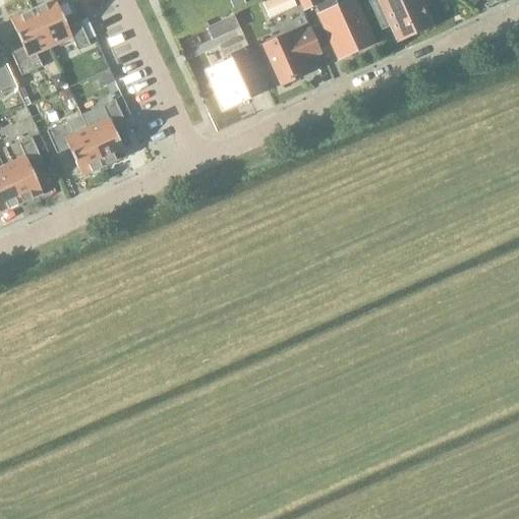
[(78,49),(91,44),(80,20),(68,25),(57,0),(51,0),(34,8),(51,46),(73,36),(78,49)]
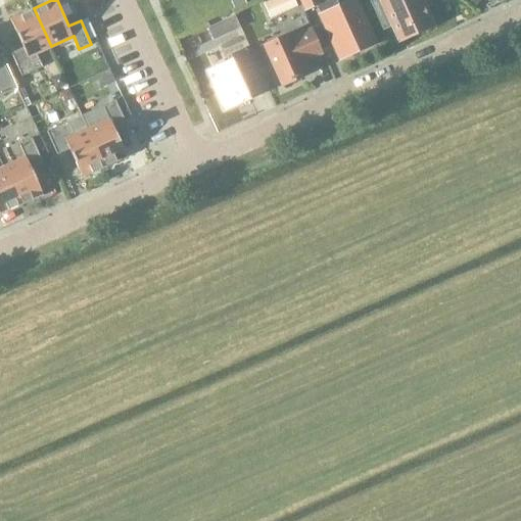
[(270,0),(265,2),(271,18),(298,6),(295,0),(270,0)]
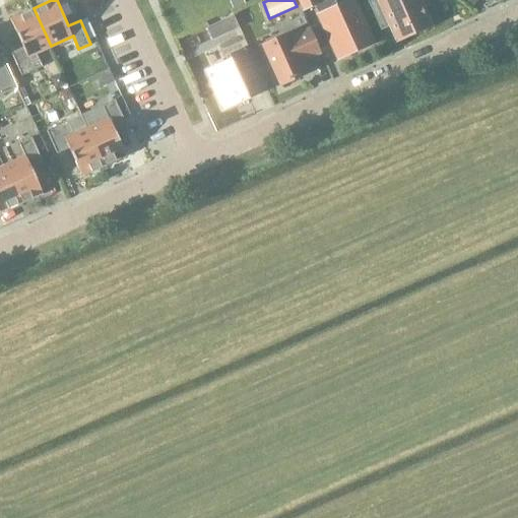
[(299,0),(304,10),(321,3),(319,0),(299,0)]
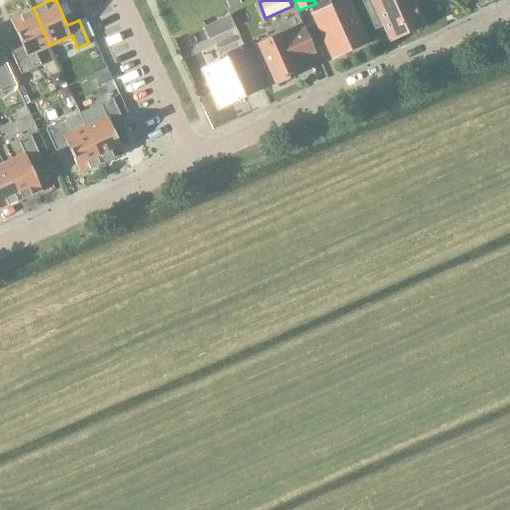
[(343,0),(314,13),(334,57),(368,41),(349,0),(343,0)]
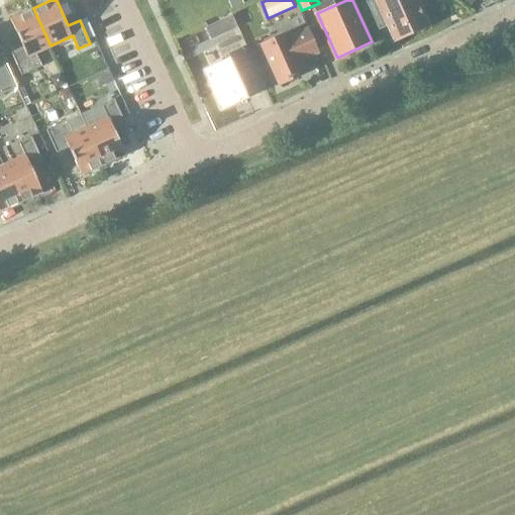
[(366,0),(372,12),(383,8),(393,31),(424,17),(419,7),(425,4),(423,0),(366,0)]
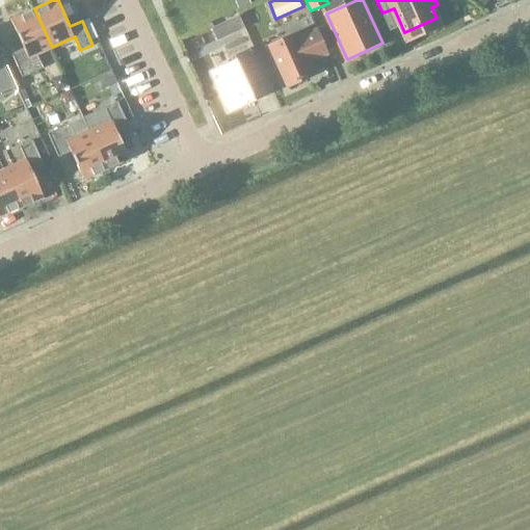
[(34,8),(11,19),(25,47),(12,52),(23,76),(44,67),(37,53),(52,47),(34,8)]
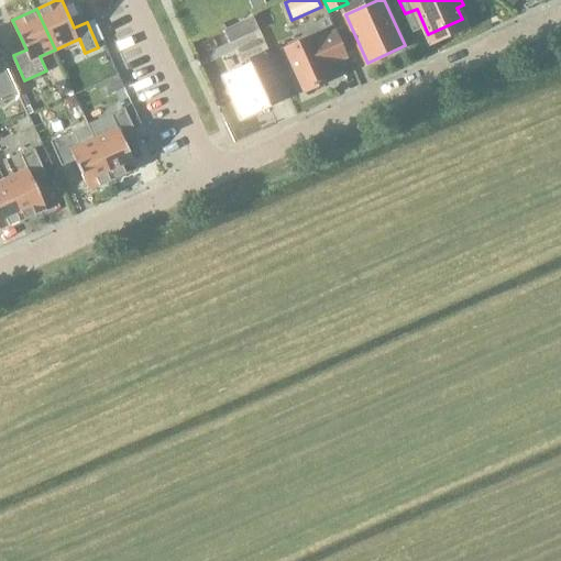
[(283,48),(303,92),(333,78),(327,65),(347,56),(336,32),(316,41),(314,35),(283,48)]
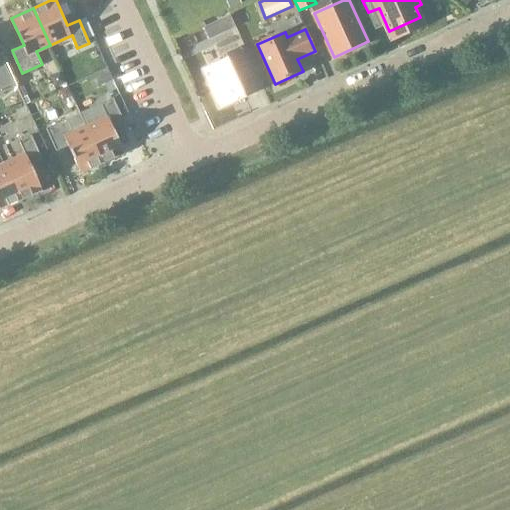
[(254,75),(241,46),(226,52),(228,56),(201,68),(219,108),(246,97),(238,79),(242,77),(243,80),(254,75)]
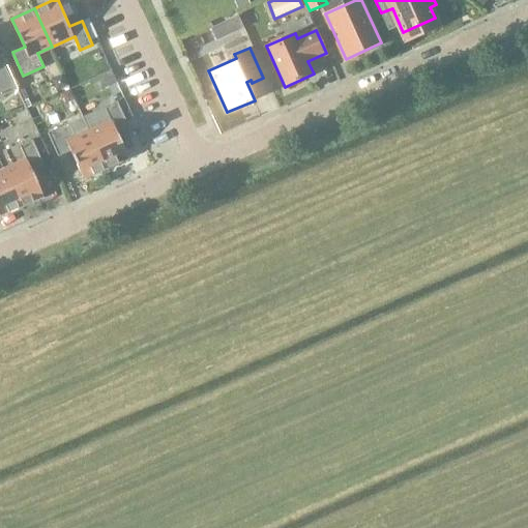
[(17,88),(1,54),(0,54),(0,92),(1,95),(17,88)]
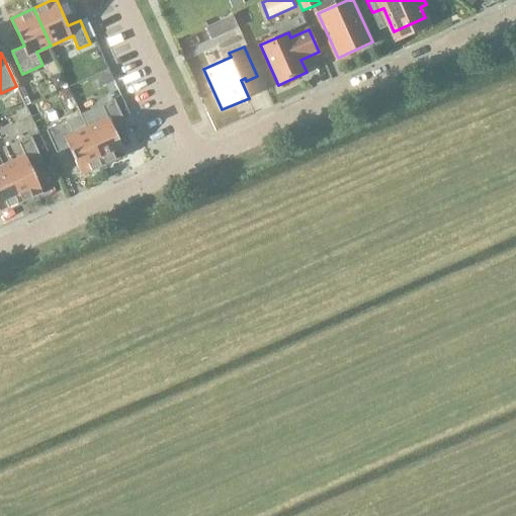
[(125,77),(139,72),(133,55),(119,60),(125,77)]
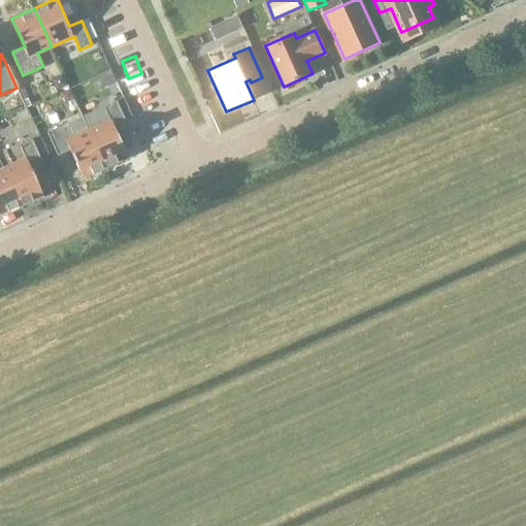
[(117,100),(83,116),(106,167),(129,156),(116,126),(127,121),(117,100)]
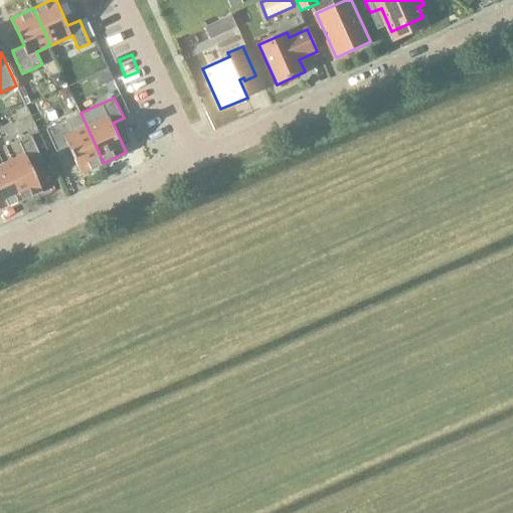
[(80,113),(46,128),(57,152),(68,146),(81,173),(104,163),(80,113)]
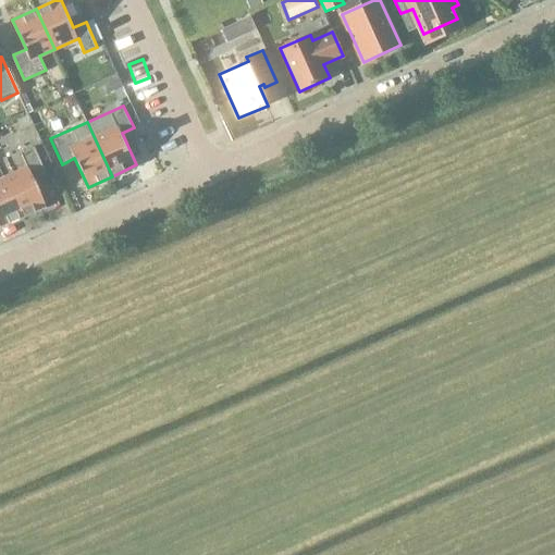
[(28,165),(4,176),(23,217),(47,206),(33,176),(46,171),(34,146),(22,150),(28,165)]
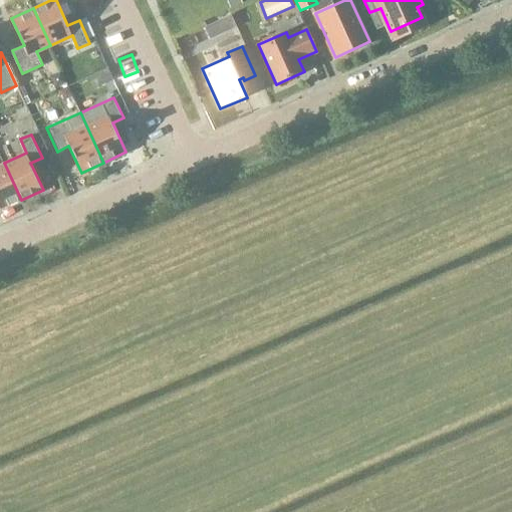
[(0,209),(21,200),(4,163),(0,164),(0,209)]
